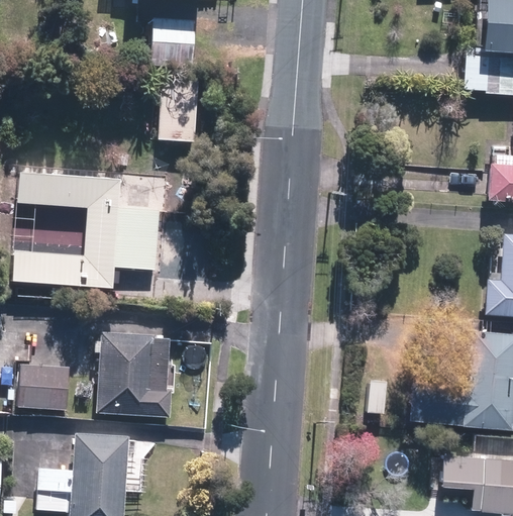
[(467,49),(464,90),(485,92),(485,94),(512,95),(512,1),(497,0),(483,0),(479,50),(467,49)]
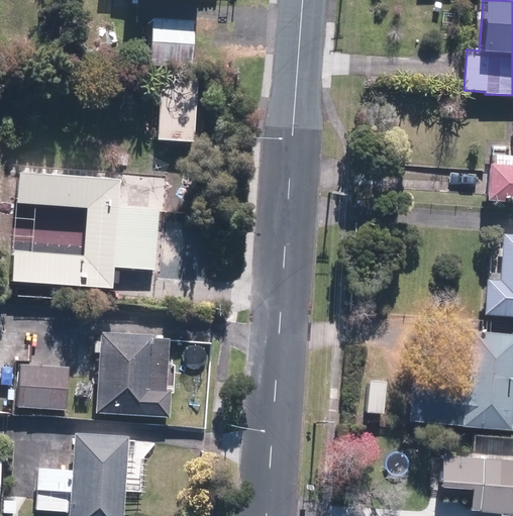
[(154,21),(150,66),(190,68),(193,23),(154,21)]
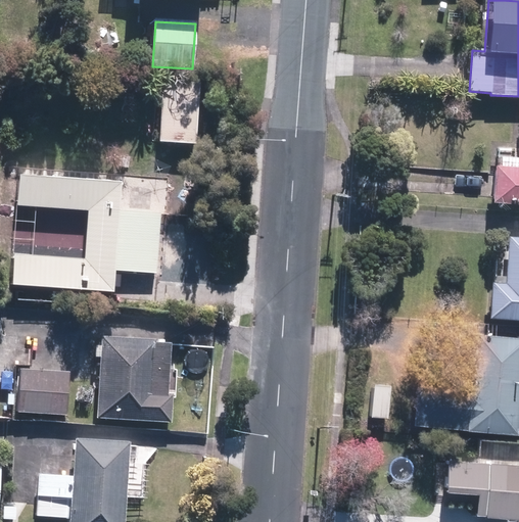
[(196,82),(163,80),(160,141),(193,143),(196,82)]
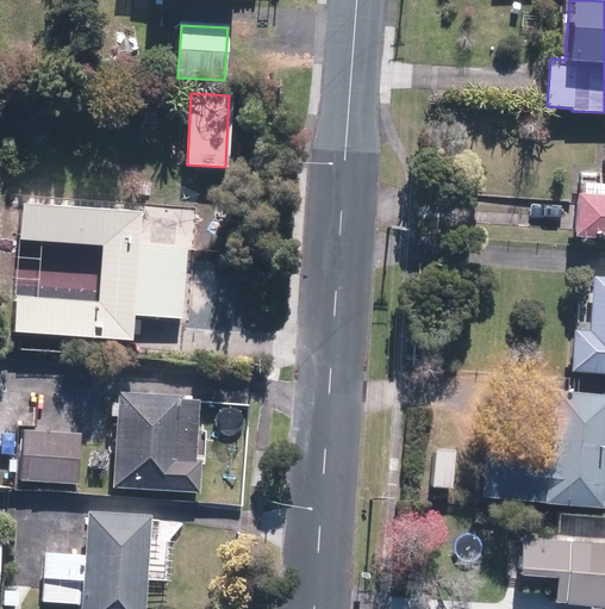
[(604,199),(574,197),(572,235),(604,237),(604,199)]
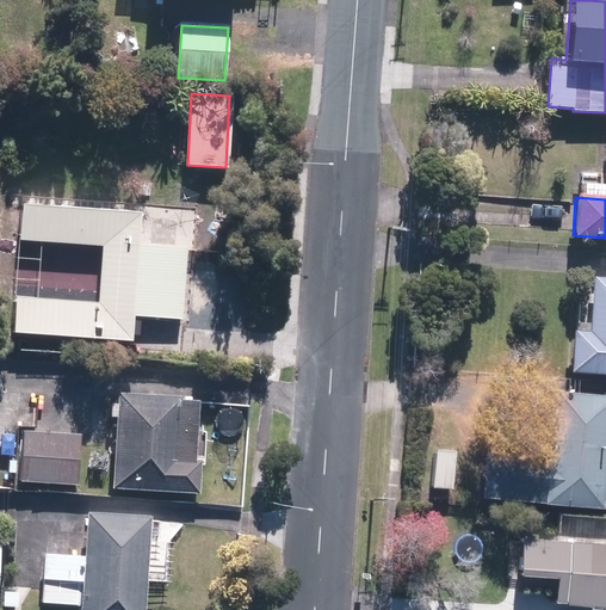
[(138,214),(25,205),(23,241),(105,247),(100,303),(18,296),(16,332),(129,340),(131,315),(172,318),(177,253),(136,251),(138,214)]
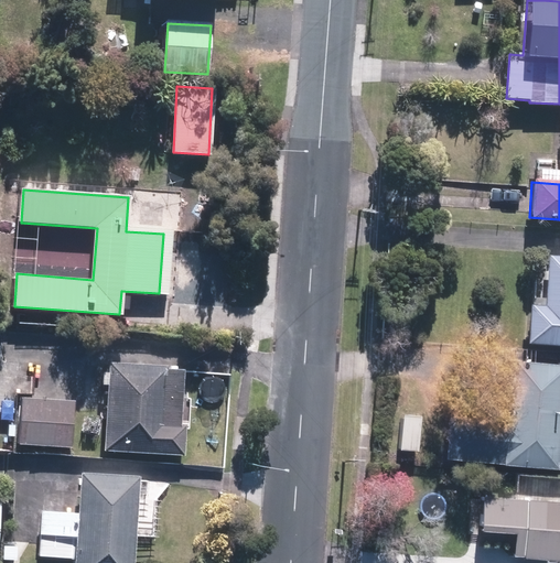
[(529,306),(527,344),(559,346),(559,258),(548,257),(545,307),(529,306)]
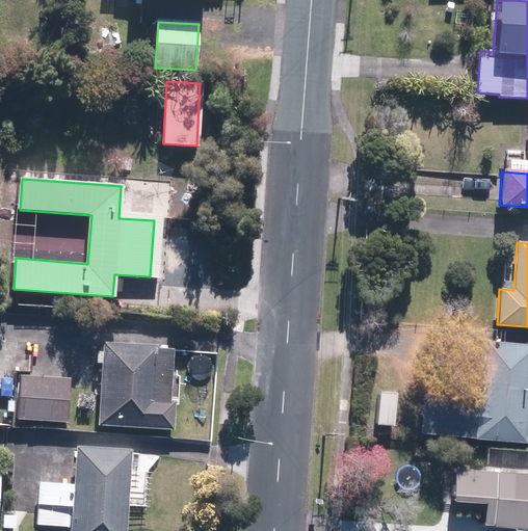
[(527,346),(430,338),(421,433),(525,443),(525,437),(527,437),(527,346)]
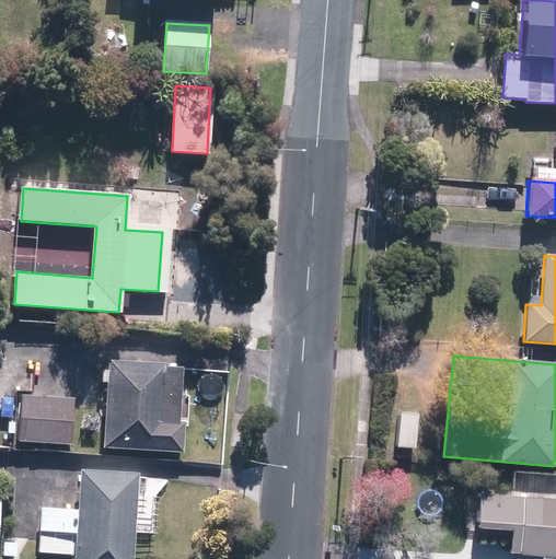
[(182,367),(108,361),(103,447),(183,453),(185,424),(178,423),(182,367)]
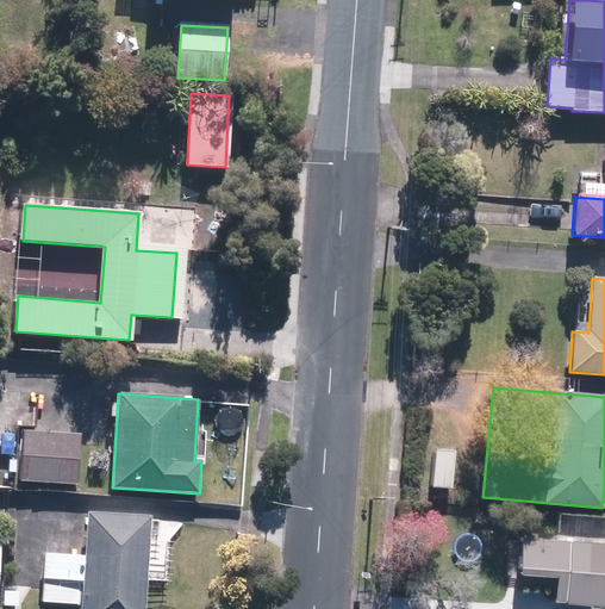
[(25,433),(23,480),(76,483),(80,435),(25,433)]
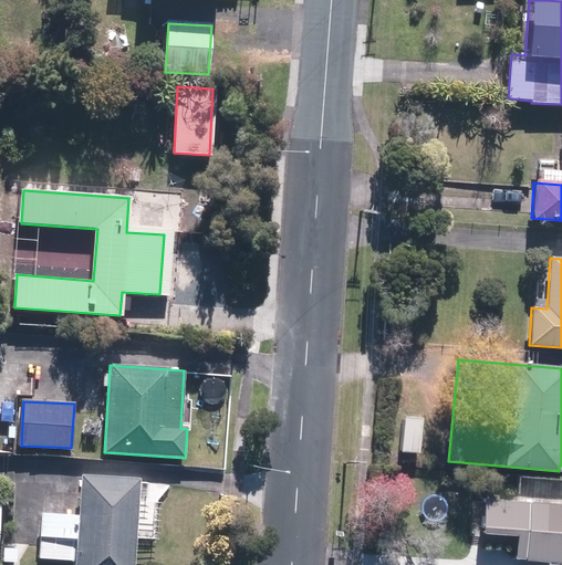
[(134,564),(139,480),(82,477),(76,564),(134,564)]
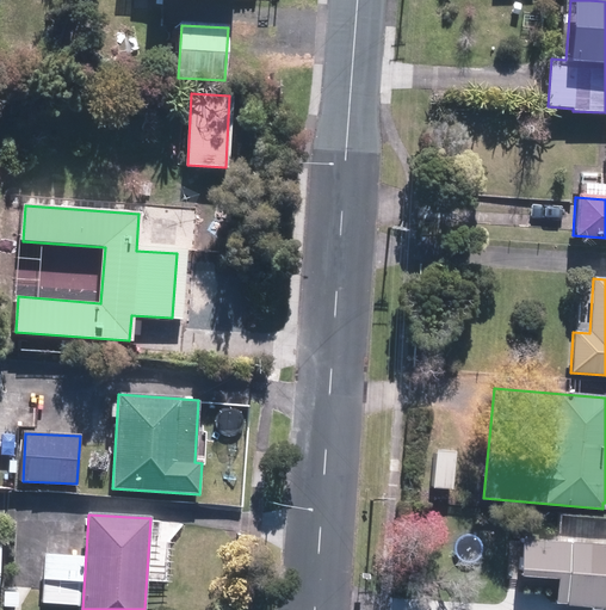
[(605,546),(525,540),(521,592),(554,595),(552,603),(591,605),(591,609),(605,609),(605,546)]
